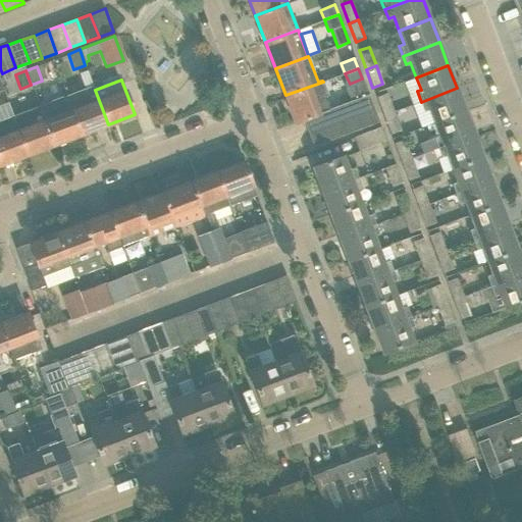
[(322,98),(328,95),(323,82),(285,95),(296,122),(304,120),(308,133),(374,107),(369,95),(327,110),(322,98)]
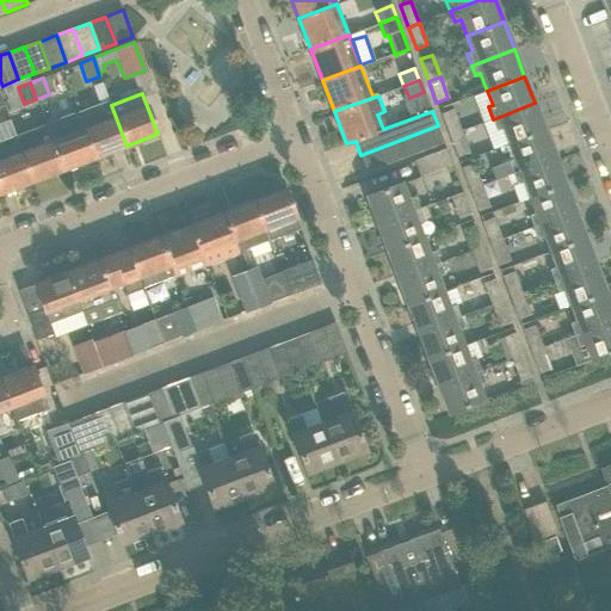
[(127,146),(111,105),(109,100),(78,112),(94,158),(127,146)]
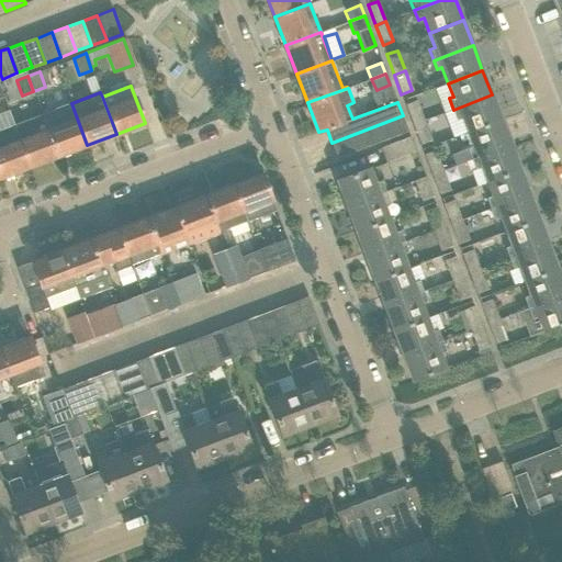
[(467,133),(502,120),(492,94),(453,110),(457,119),(461,117),(467,133)]
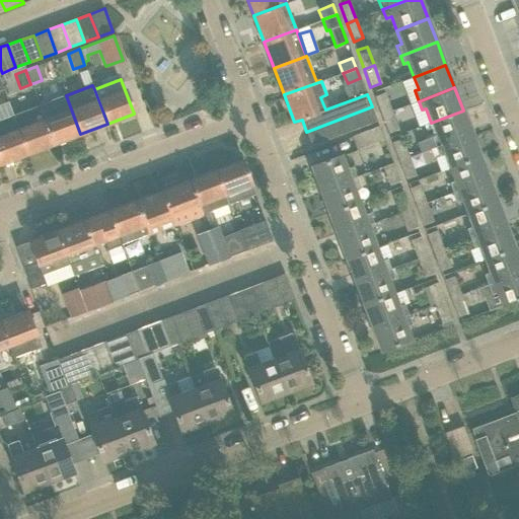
[(381,115),(391,112),(384,93),(374,96),(381,115)]
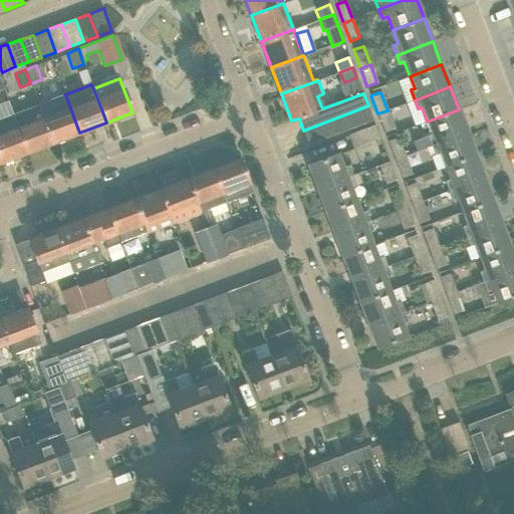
[(53,143),(79,133),(65,94),(38,104),(53,143)]
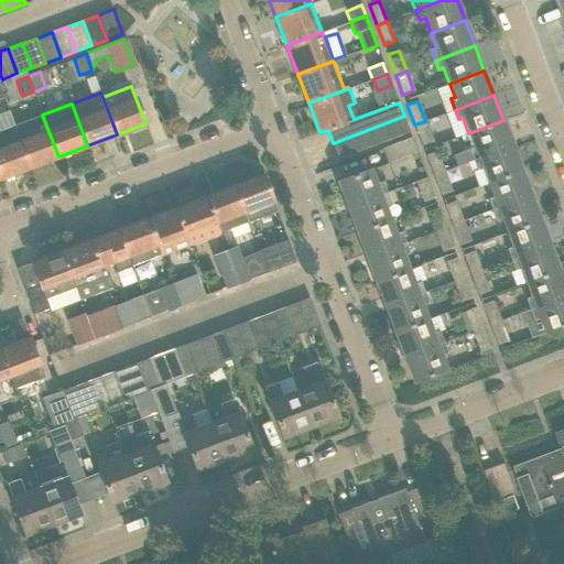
[(0,112),(0,128),(14,125),(10,110),(0,112)]
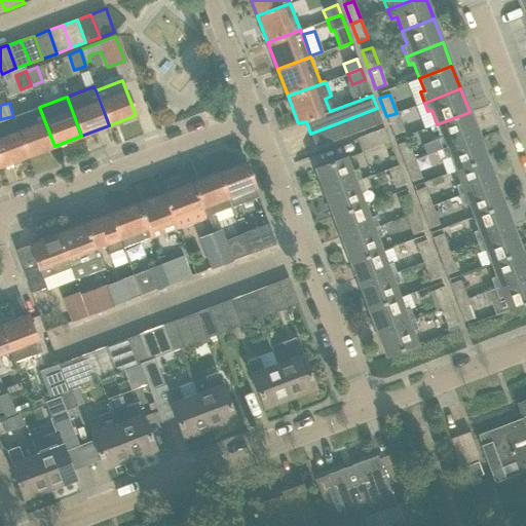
[(28,156),(54,146),(39,107),(12,117),(28,156)]
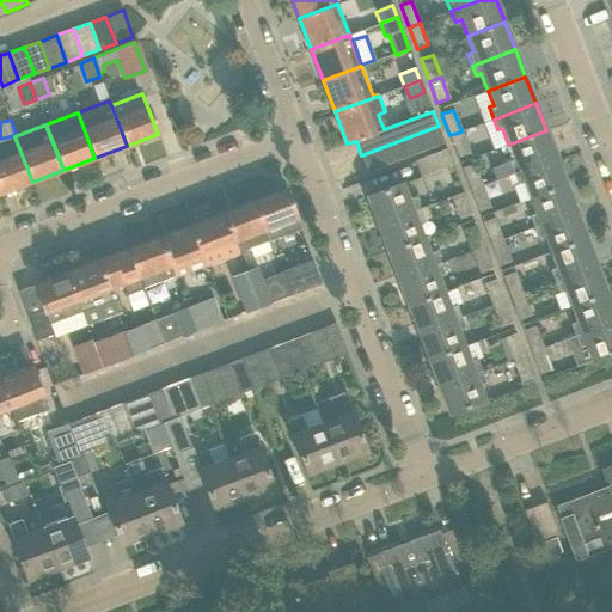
[(367,171),(445,142),(439,126),(361,155),(367,171)]
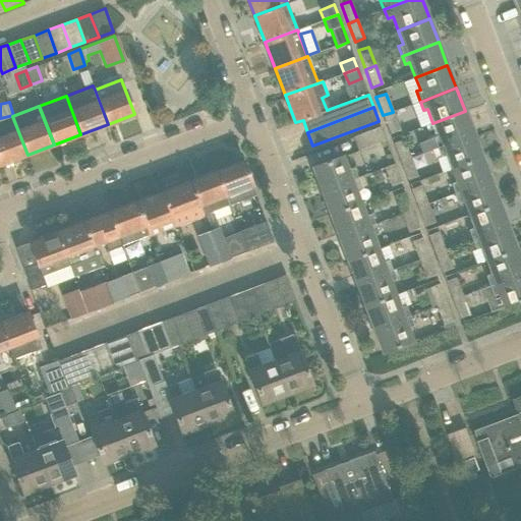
[(438,148),(473,134),(465,111),(432,123),(438,136),(418,143),(422,154),(438,148)]
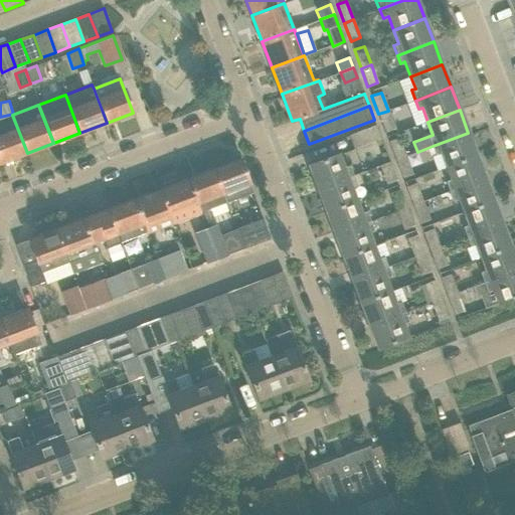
[(385,133),(395,129),(388,111),(378,114),(385,133)]
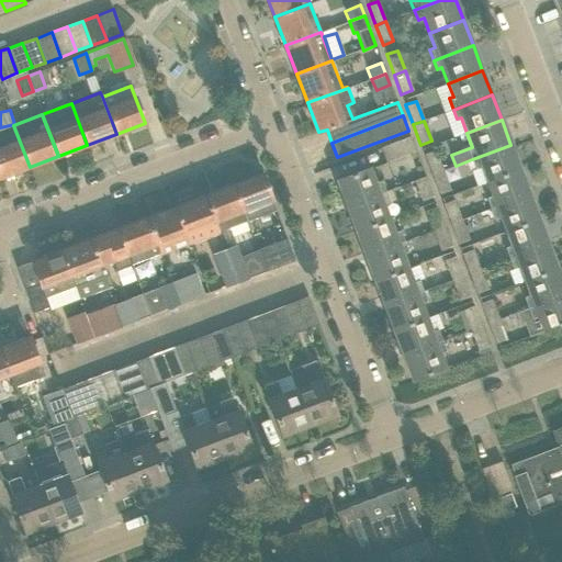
[(0,177),(0,178),(30,167),(13,125),(0,130),(0,177)]
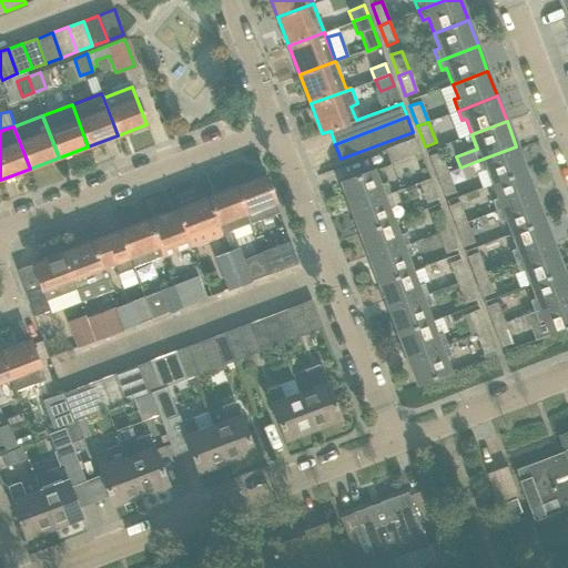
[(389,163),(419,152),(414,139),(385,150),(389,163)]
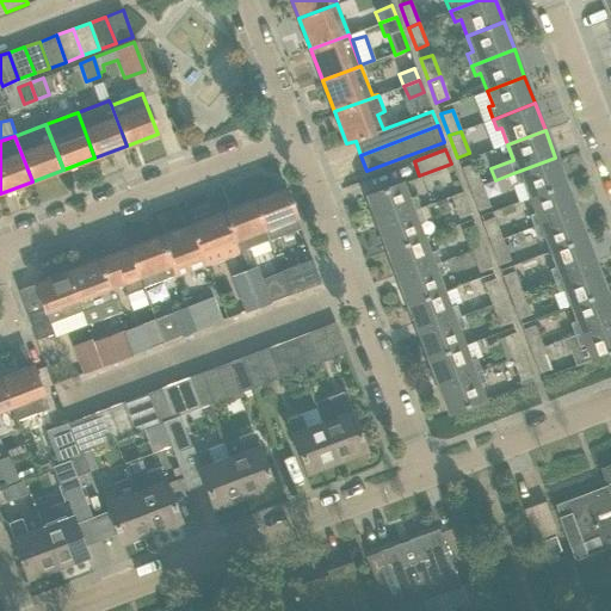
[(529,198),(566,184),(555,158),(513,173),(517,184),(512,186),(518,202),(529,198)]
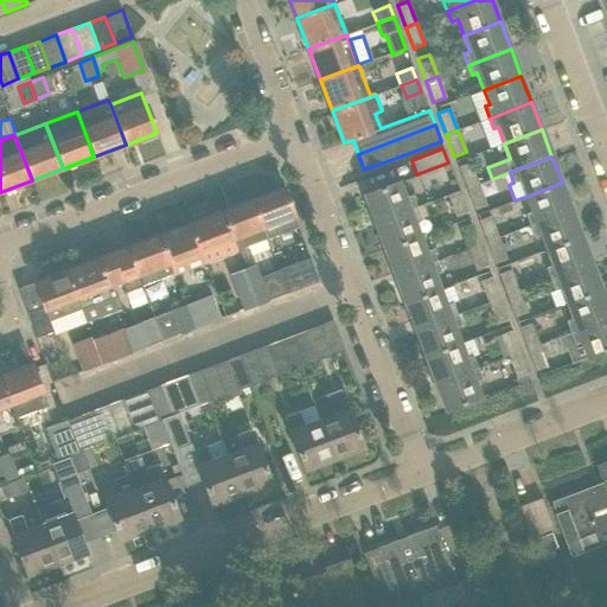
[(466,189),(478,184),(470,163),(458,167),(466,189)]
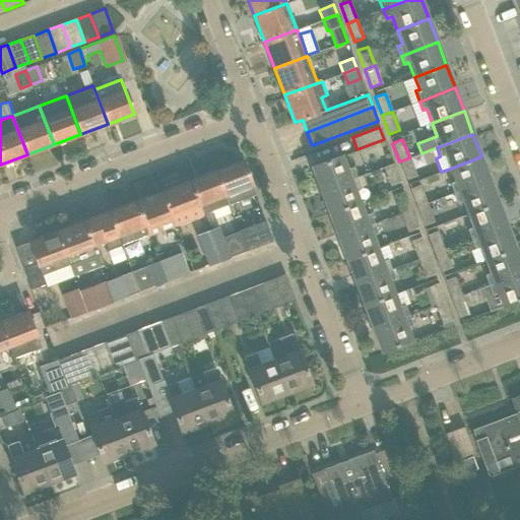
[(351,167),(347,169),(342,155),(312,168),(320,191),(355,178),(351,167)]
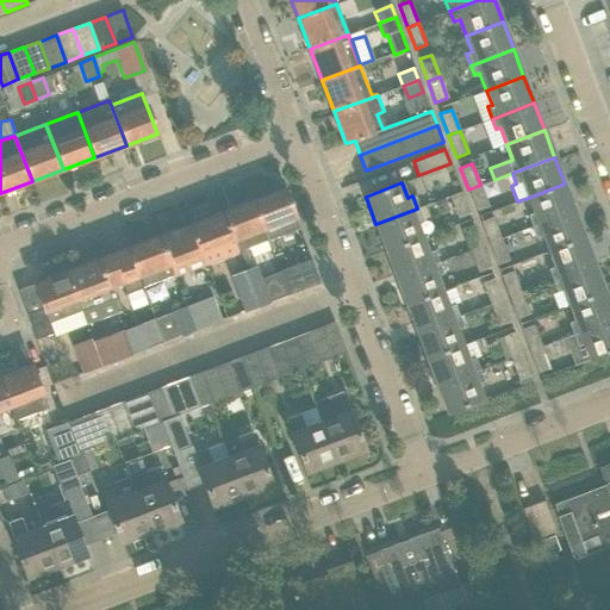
[(531,228),(574,211),(565,184),(528,198),(533,212),(527,215),(531,228)]
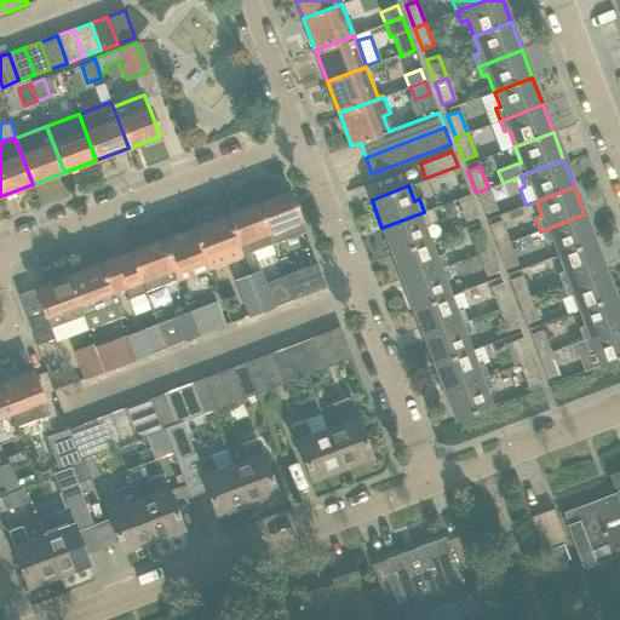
[(484,214),(497,210),(488,188),(476,193),(484,214)]
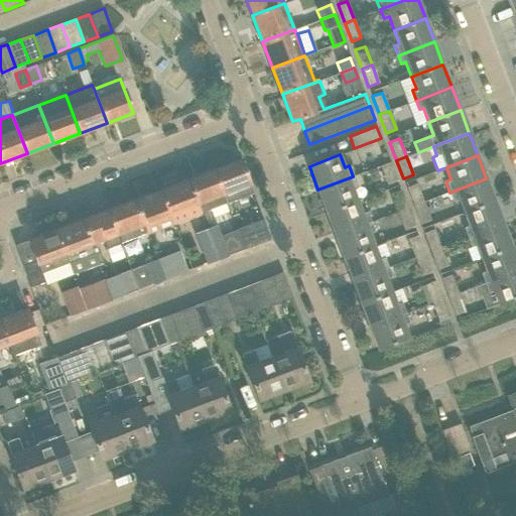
[(227,204),(253,194),(241,160),(215,170),(227,203),(227,204)]
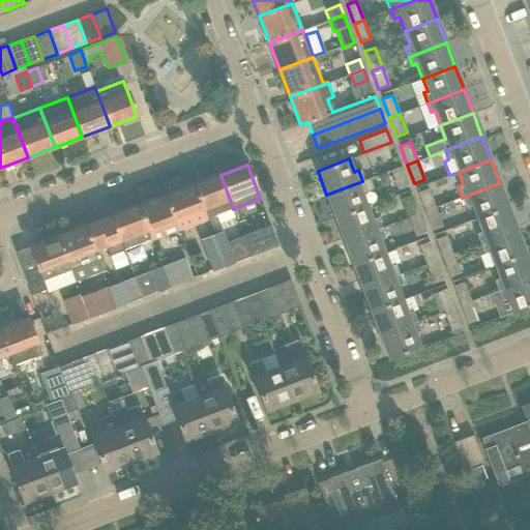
[(398,189),(408,186),(401,167),(390,170),(398,189)]
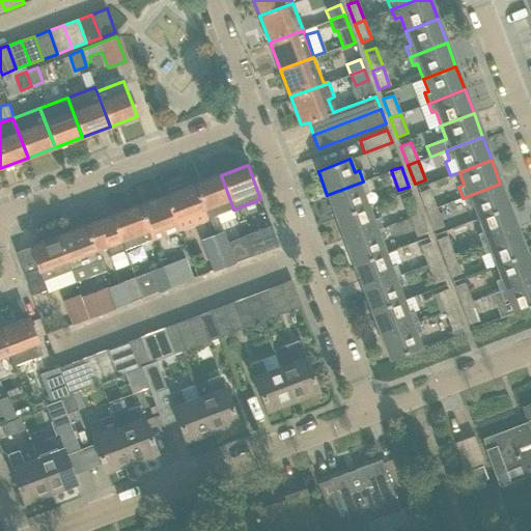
[(206,219),(233,208),(221,175),(194,186),(206,219)]
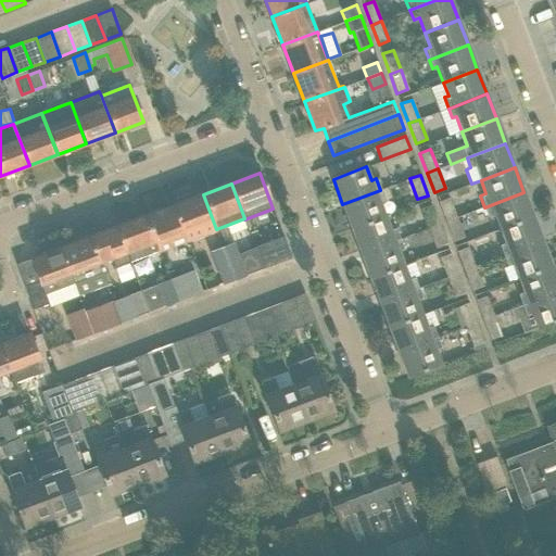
[(379,201),(383,200),(380,190),(342,204),(352,228),(386,216),(379,201)]
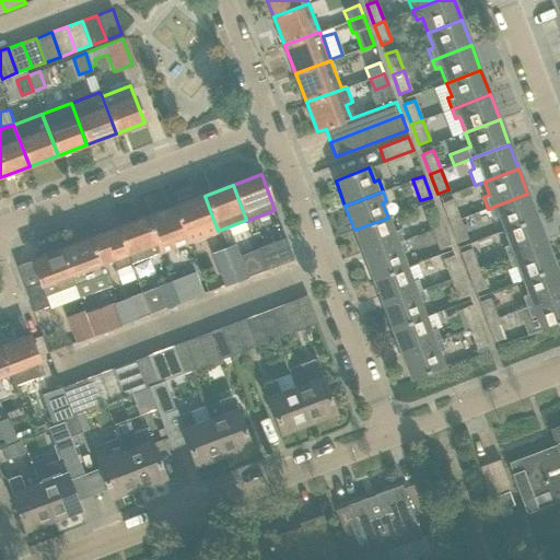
[(503,232),(537,219),(527,194),(488,209),(492,219),(497,217),(503,232)]
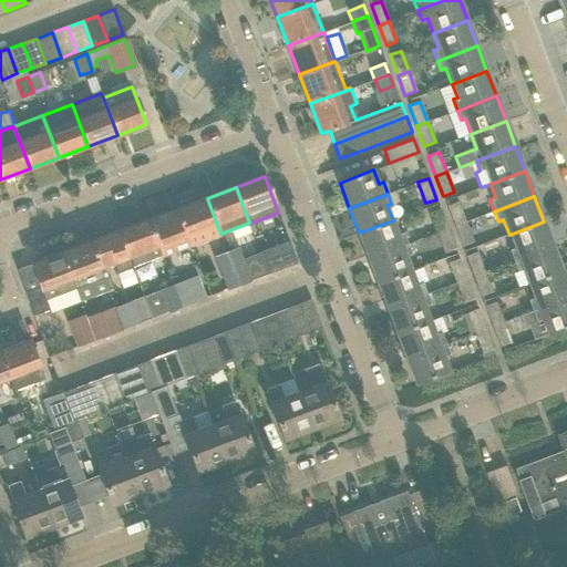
[(192,197),(176,204),(178,209),(192,244),(220,234),(207,198),(193,203),(192,197)]
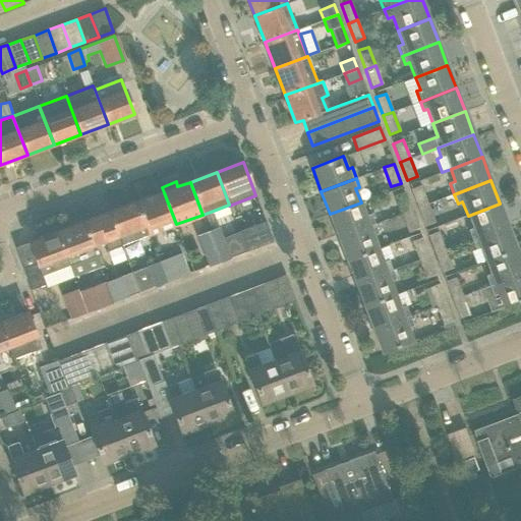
[(417,208),(428,204),(421,185),(410,190),(417,208)]
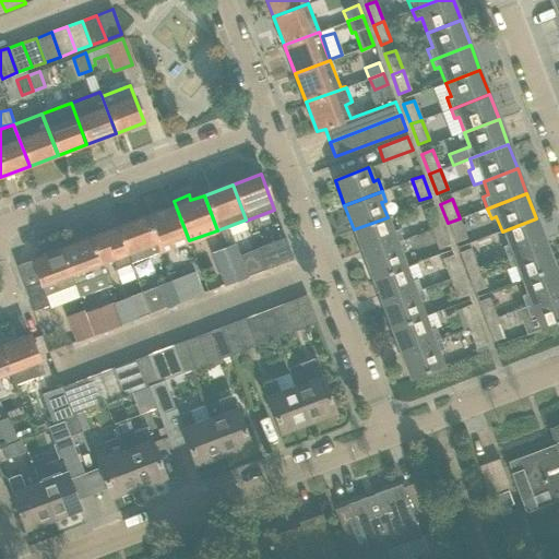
[(430,229),(442,225),(435,205),(423,210),(430,229)]
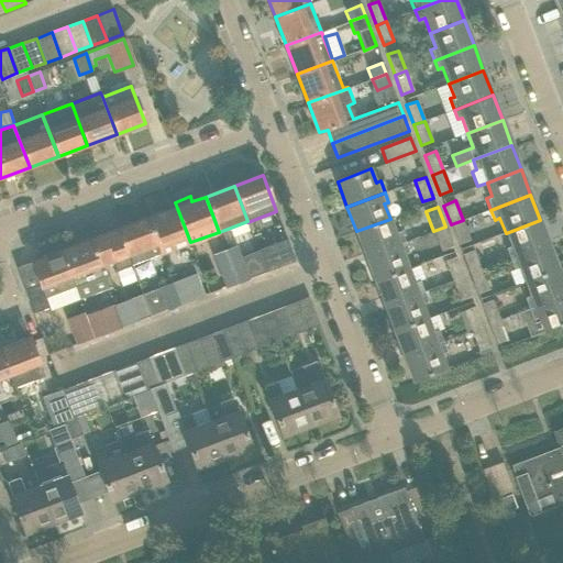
[(159,254),(190,242),(177,208),(147,219),(159,254)]
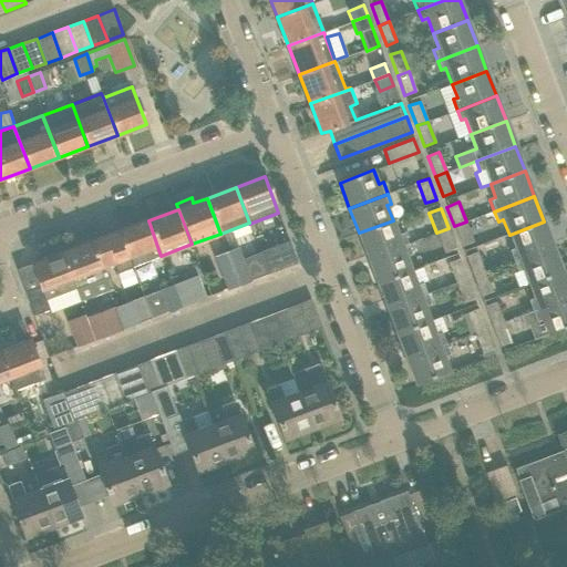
[(133,267),(161,256),(148,220),(120,232),(133,267)]
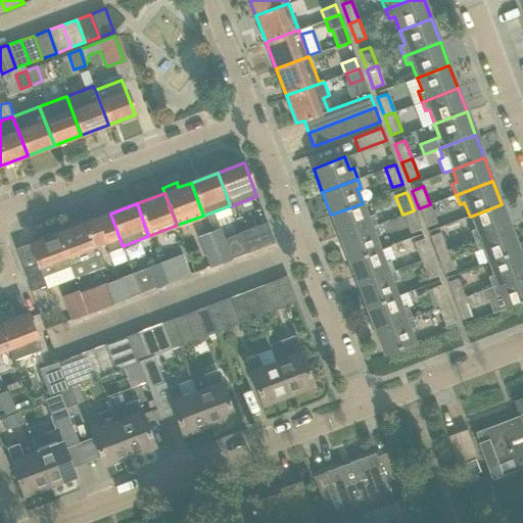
[(373,215),(368,217),(363,203),(331,215),(339,238),(376,225),(373,215)]
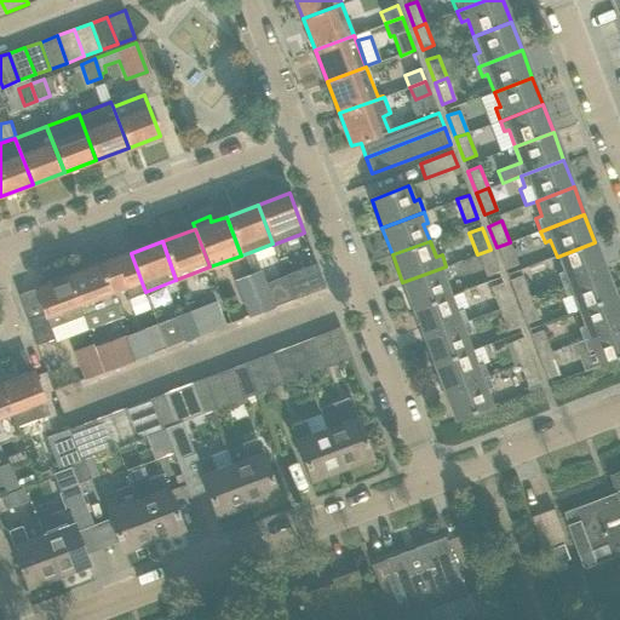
[(505,269),(518,264),(510,242),(497,247),(505,269)]
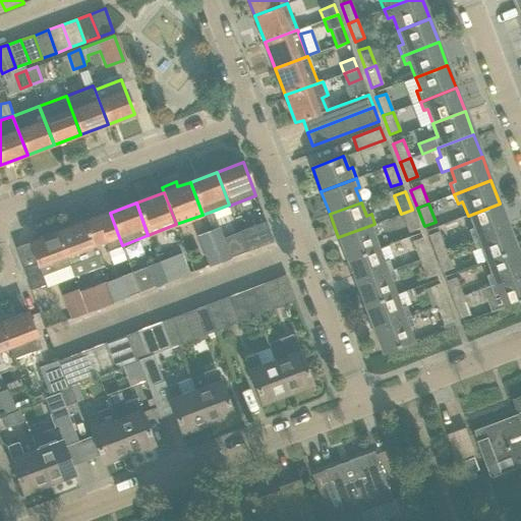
[(472,240),(508,226),(500,204),(468,216),(473,228),(468,230),(472,240)]
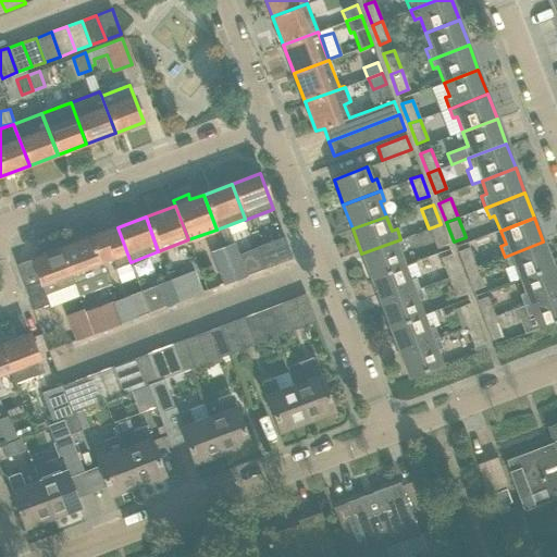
[(436,249),(448,244),(441,224),(429,229),(436,249)]
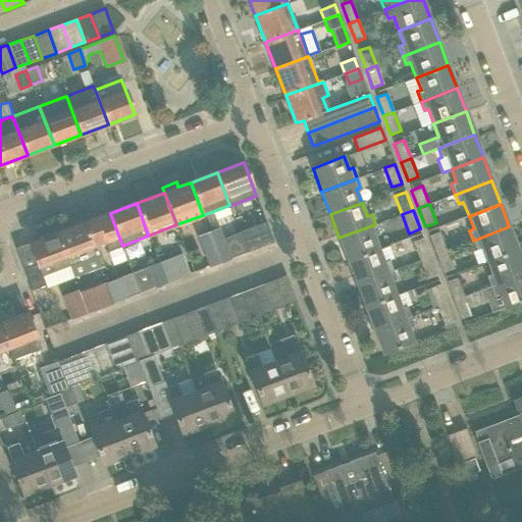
[(108,251),(122,246),(110,213),(84,222),(93,247),(105,242),(108,251)]
